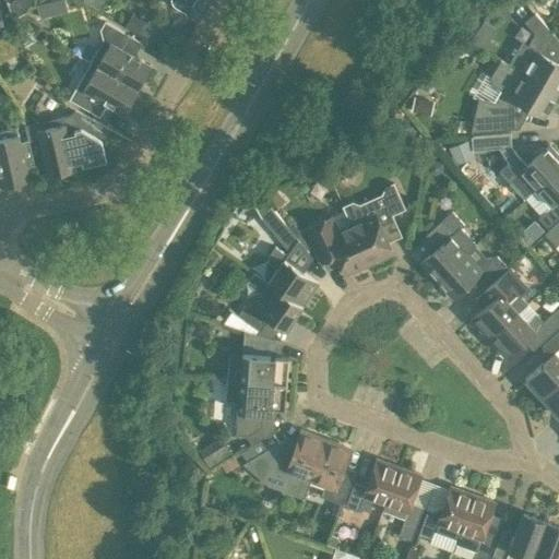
[(169,0),(171,3),(174,6),(198,20),(209,0),(169,0)]
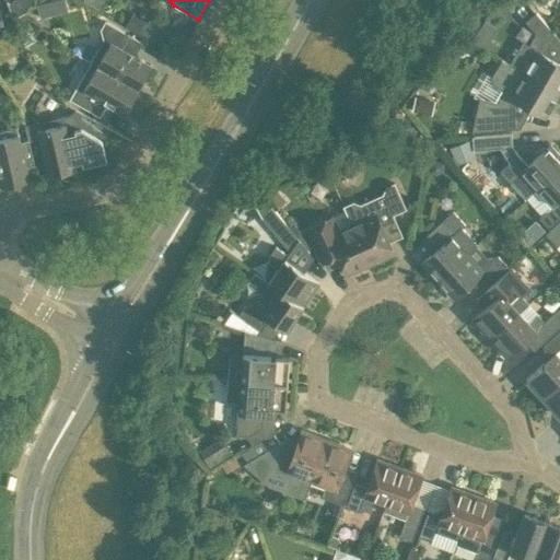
[(13,19),(24,11),(7,1),(13,19)]
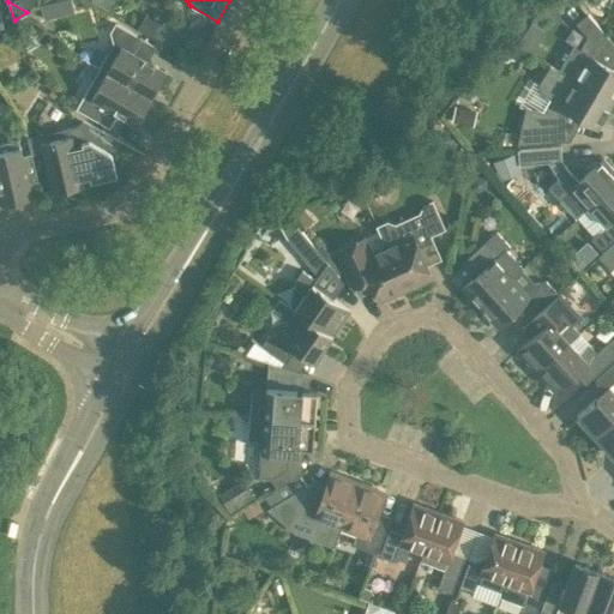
[(43,19),(56,16),(53,2),(40,5),(43,19)]
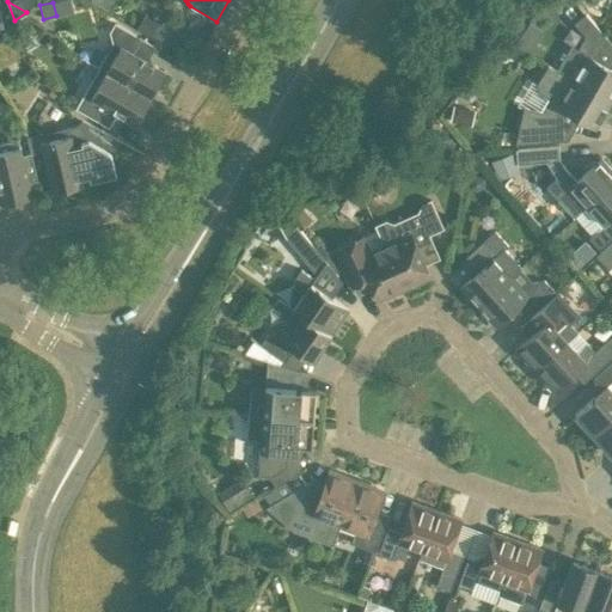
[(139,26),(152,34),(159,20),(147,13),(139,26)]
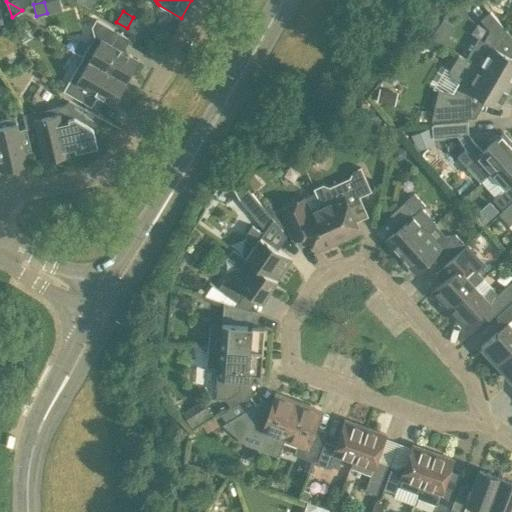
[(511,79),(511,58),(492,46),(496,38),(506,30),(489,11),(480,19),(489,30),(483,40),(477,37),(464,58),(479,67),(509,85),(511,79)]
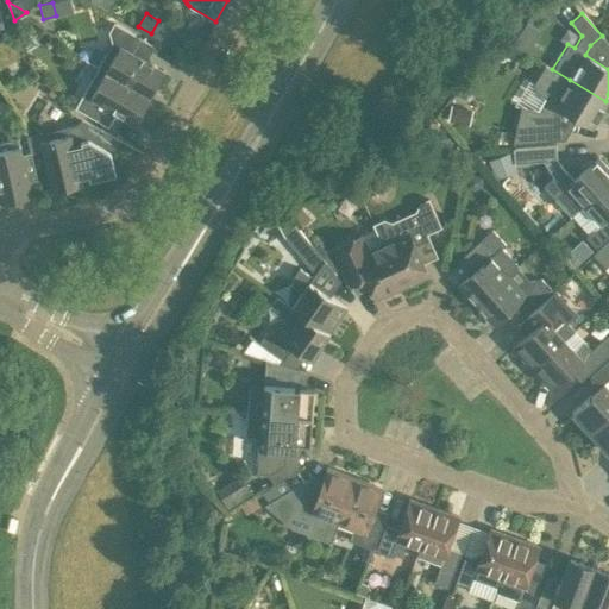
[(525,45),(534,25),(521,19),(513,39),(525,45)]
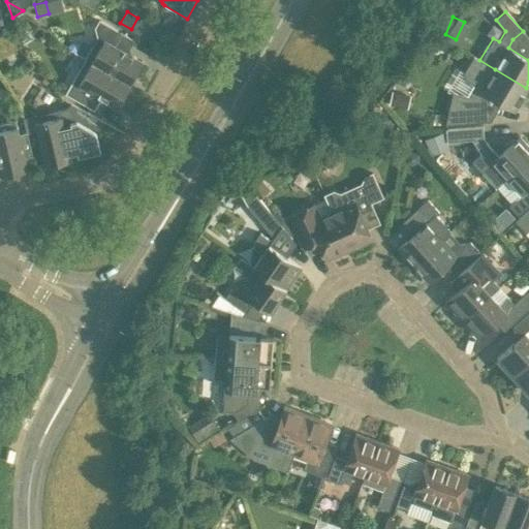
[(94,55),(91,61),(129,84),(143,61),(127,53),(125,48),(131,38),(98,20),(94,27),(96,36),(92,45),(94,55)]
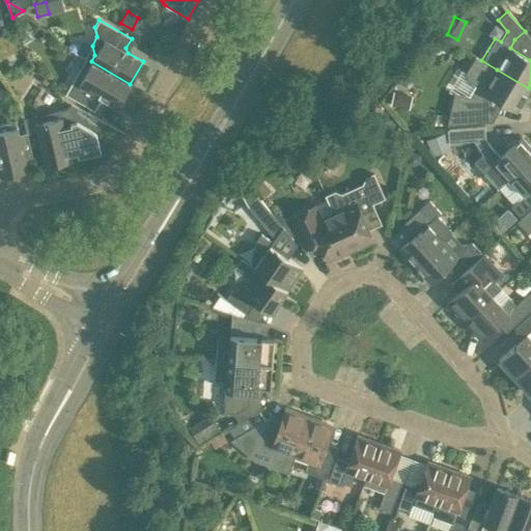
[(0,30),(0,29),(0,56),(14,47),(0,30)]
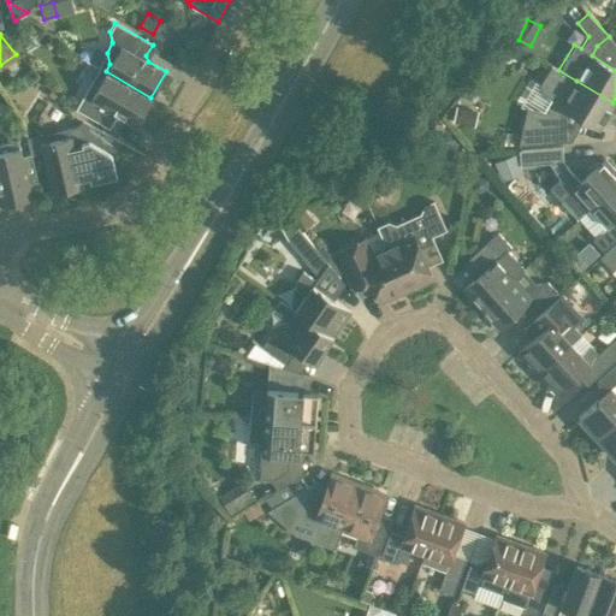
[(598,126),(612,102),(576,81),(558,70),(551,65),(539,84),(542,93),(551,99),(543,112),(527,108),(519,144),(551,142),(557,116),(562,106),(598,126)]
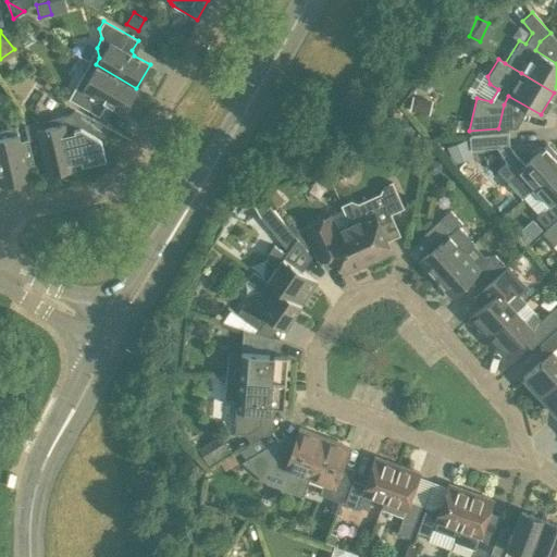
[(123,112),(136,88),(96,64),(91,72),(82,74),(69,99),(96,114),(101,103),(107,102),(123,112)]
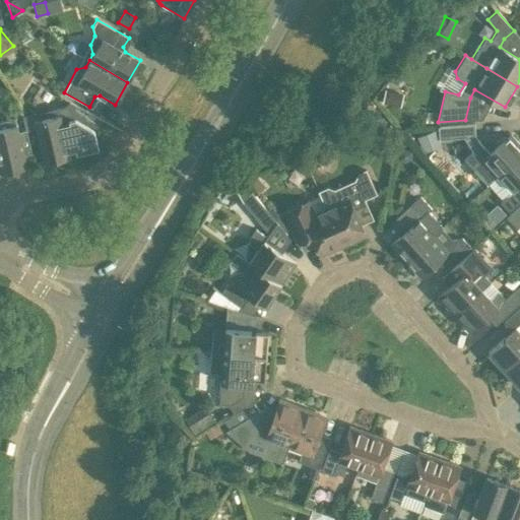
[(385,88),(382,102),(394,104),(397,91),(385,88)]
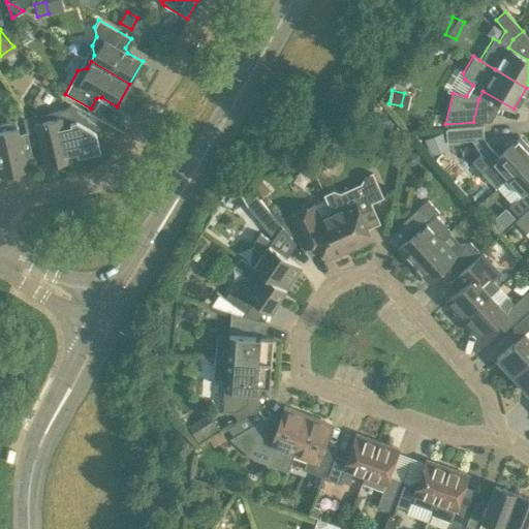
[(35,122),(33,115),(24,118),(27,132),(37,130),(44,165),(70,159),(69,152),(76,150),(78,155),(99,150),(96,135),(103,121),(70,102),(67,107),(48,112),(42,120),(35,122)]
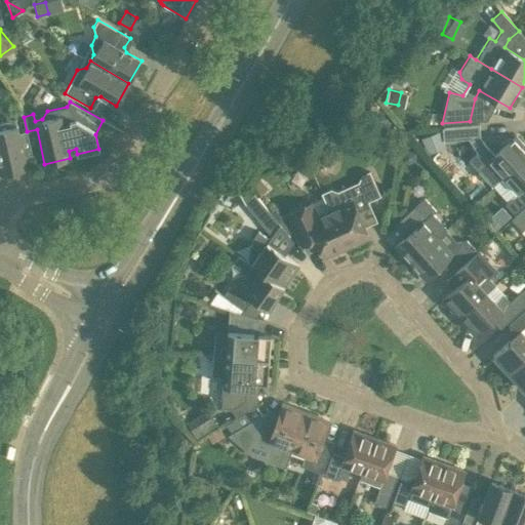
[(365,109),(359,122),(370,127),(375,114),(365,109)]
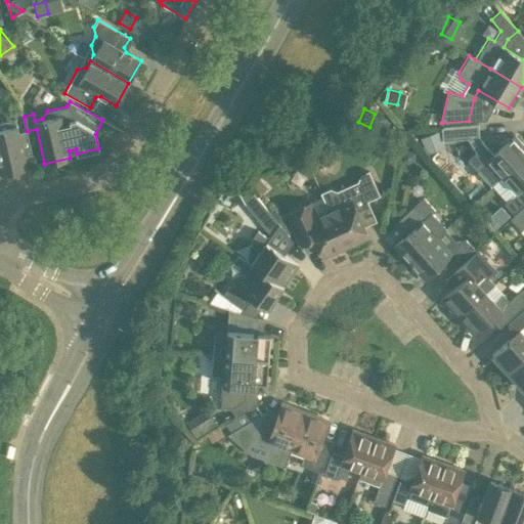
[(32,154),(27,131),(18,133),(16,125),(9,127),(0,121),(0,170),(1,173),(27,168),(24,156),(32,154)]
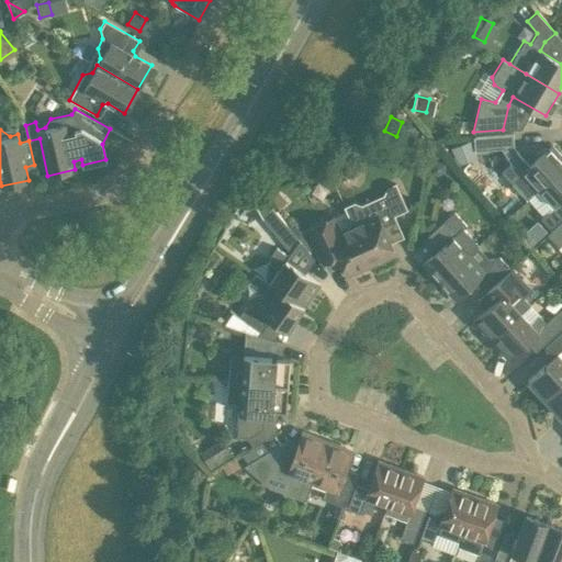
[(487,149),(514,147),(513,133),(473,136),(473,146),(487,145),(487,149)]
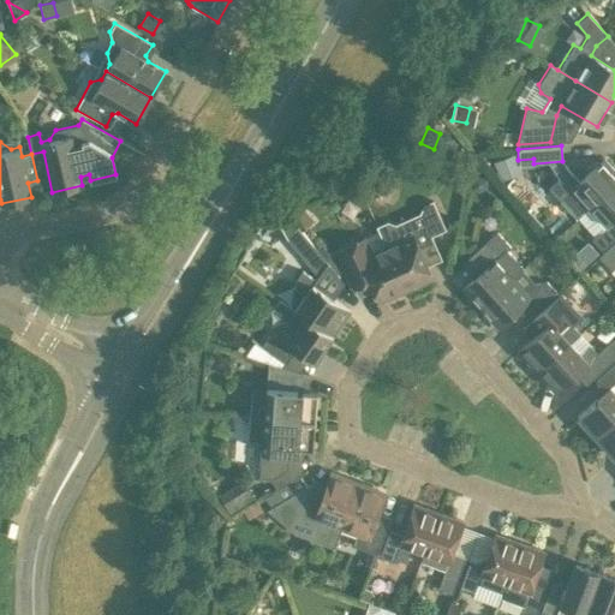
[(512,153),(494,160),(500,174),(518,167),(512,153)]
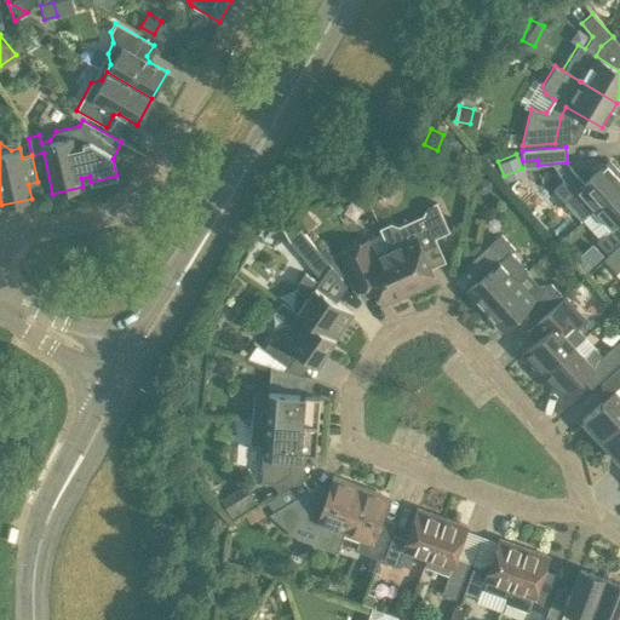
[(592,210),(619,184),(619,173),(608,160),(583,183),(572,171),(552,188),(580,220),(592,210)]
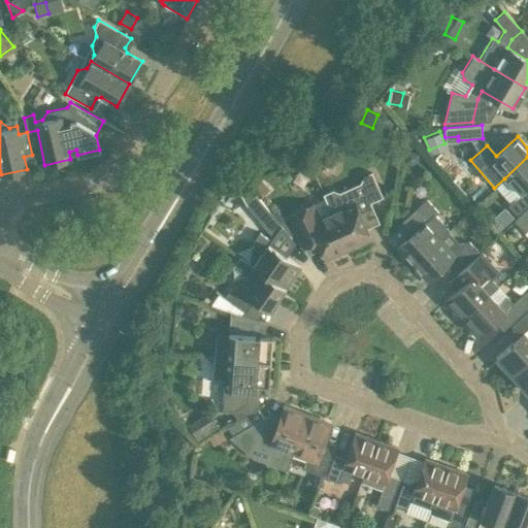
[(418,152),(405,150),(402,163),(408,164),(416,160),(418,152)]
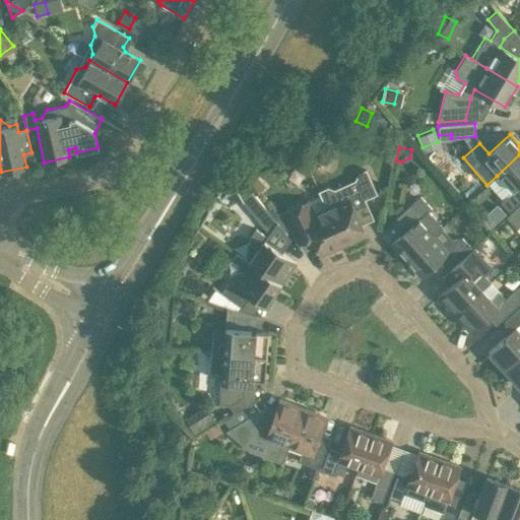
[(509,211),(519,200),(519,154),(497,176),(511,191),(500,201),(509,211)]
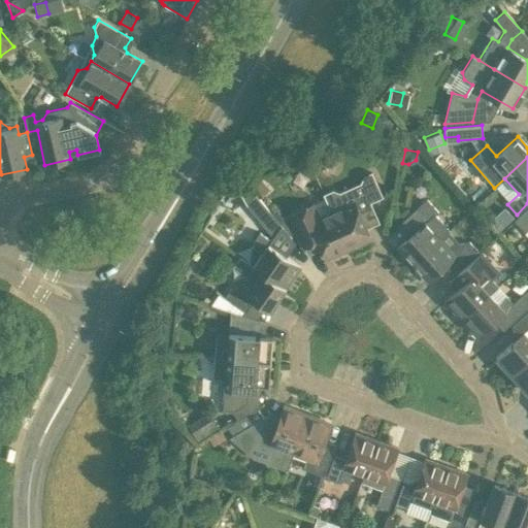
[(344,205),(331,211),(347,246),(351,245),(355,248),(365,242),(365,238),(369,237),(359,212),(371,206),(369,202),(383,197),(371,172),(363,175),(361,183),(338,192),(344,205)]
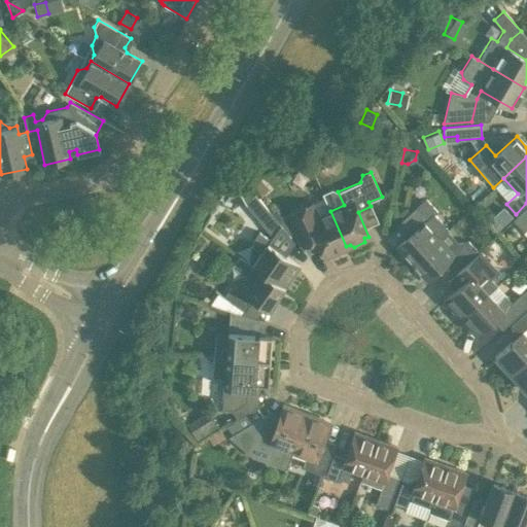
[(254,194),(256,197),(267,187),(258,177),(245,183),(254,194)]
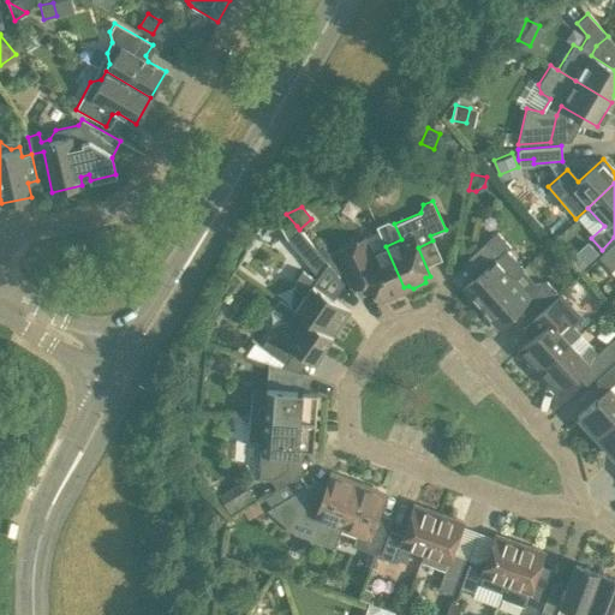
[(324,260),(299,230),(297,226),(286,214),(274,219),(287,239),(317,276),(327,262),(324,260)]
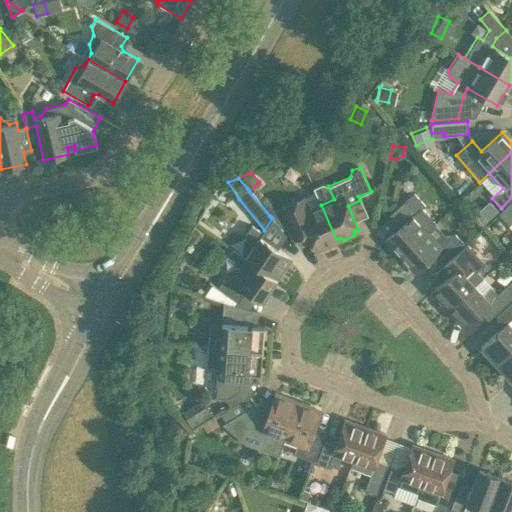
[(332,241),(336,239),(321,205),(310,210),(304,197),(278,208),(293,241),(295,240),(298,247),(311,241),(315,249),(319,248),(322,250),(332,245),(332,241)]
